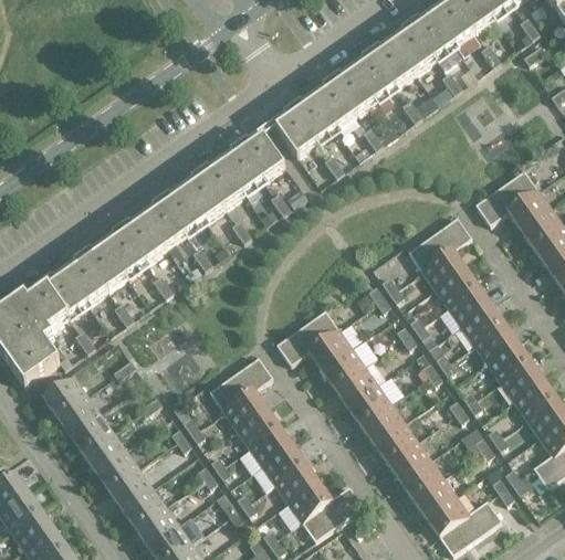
[(445,0),(271,123),(296,158),(436,61),(521,0),(544,0),(564,28),(564,0),(445,0)]
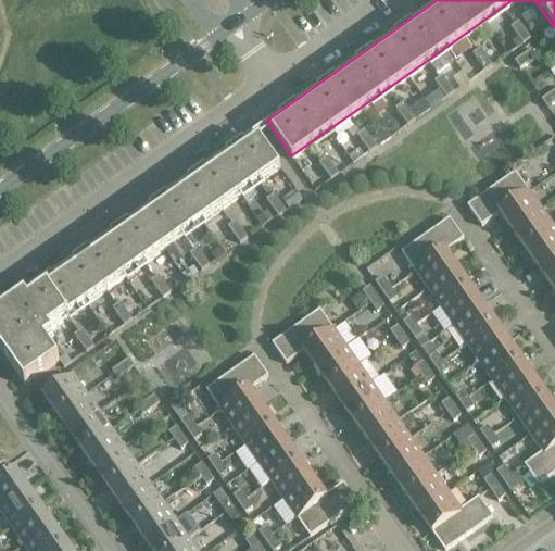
[(532,32),(527,24),(515,32),(521,40),(532,32)]
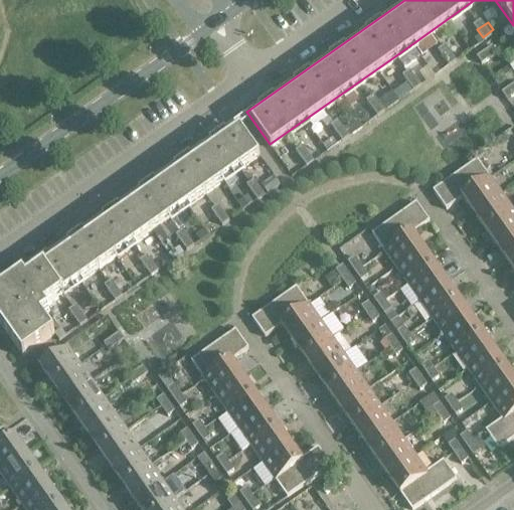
[(437,46),(442,54),(449,49),(444,41),(437,46)]
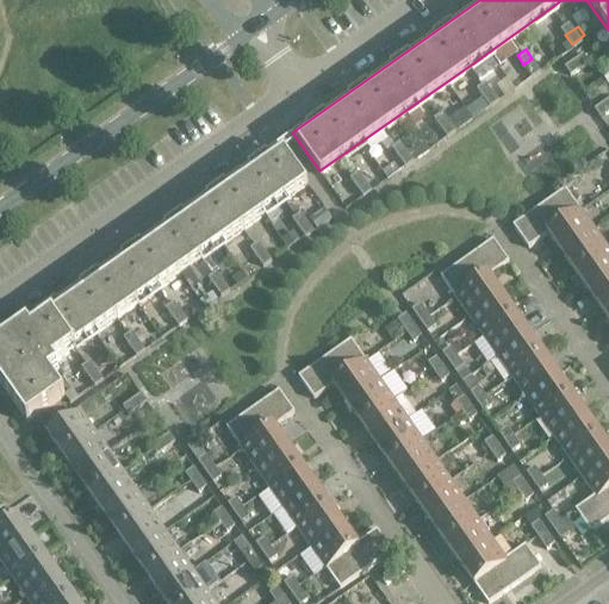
[(582,50),(572,56),(578,66),(588,58),(582,50)]
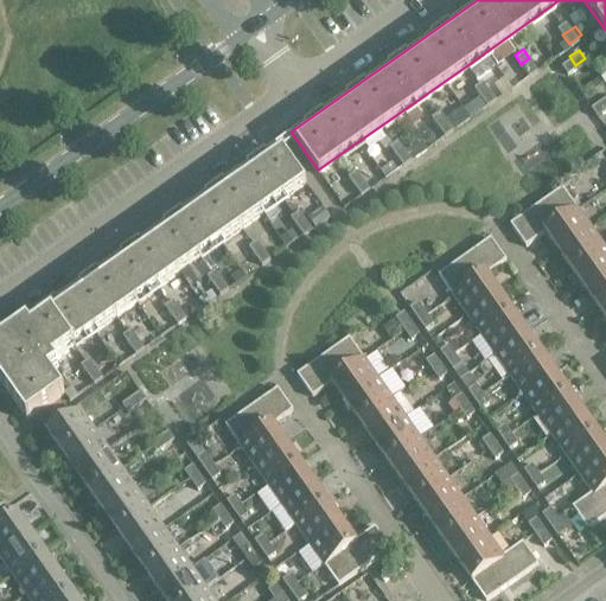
[(575,65),(569,56),(560,63),(566,71),(575,65)]
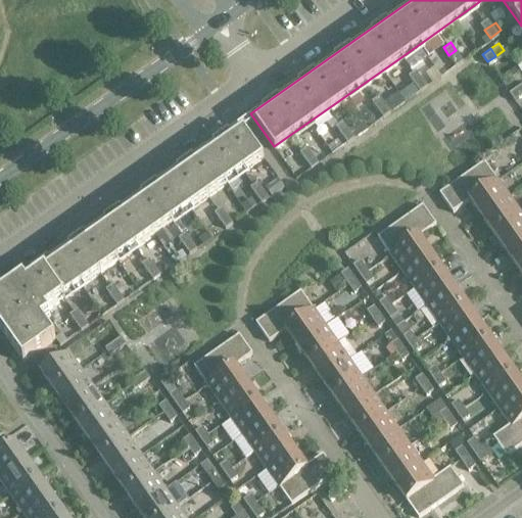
[(462,58),(456,50),(448,55),(455,63),(462,58)]
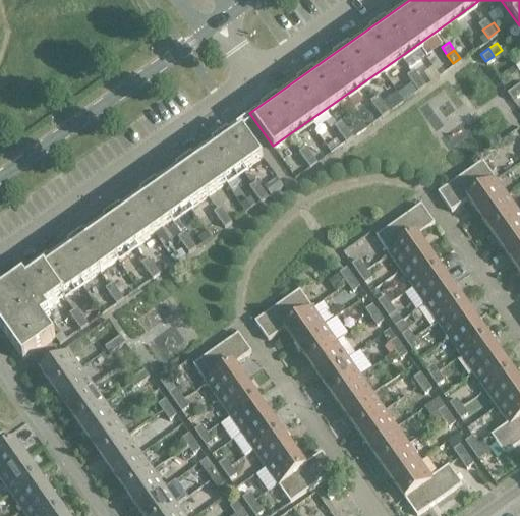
[(405,72),(411,80),(418,75),(413,67),(405,72)]
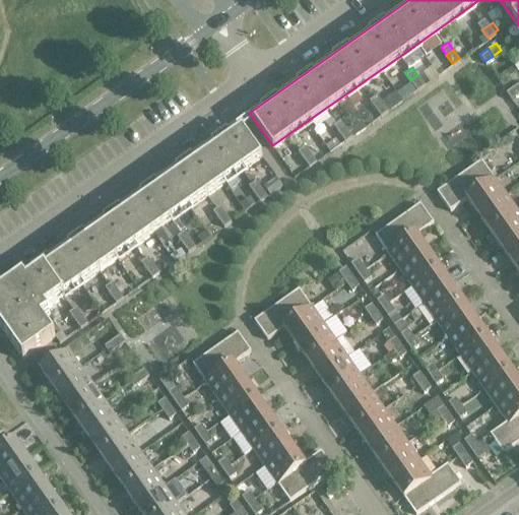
[(424,82),(417,75),(410,80),(416,88),(424,82)]
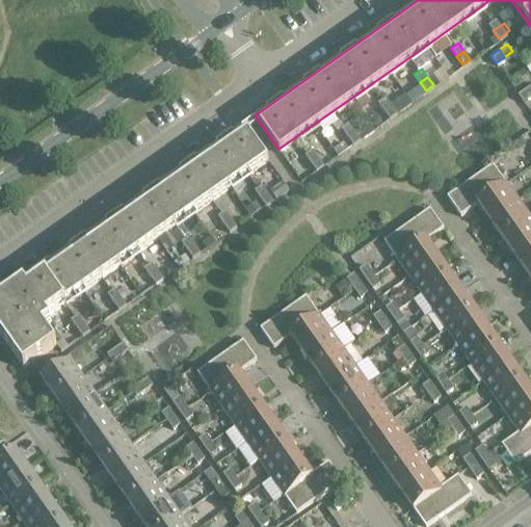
[(530,94),(525,86),(516,91),(522,99),(530,94)]
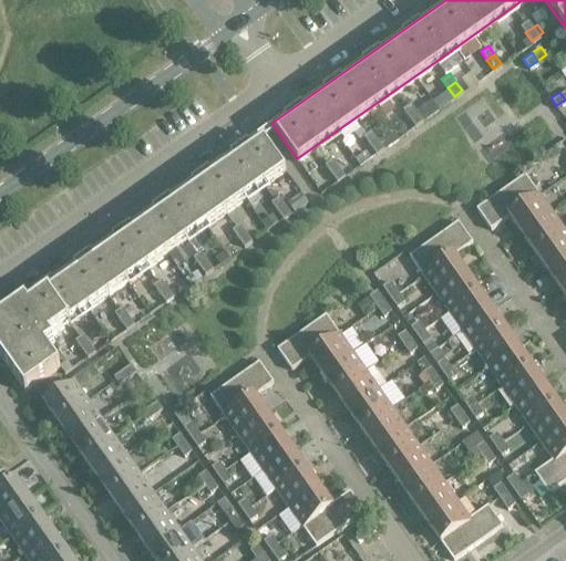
[(402,106),(408,115),(415,110),(410,101),(402,106)]
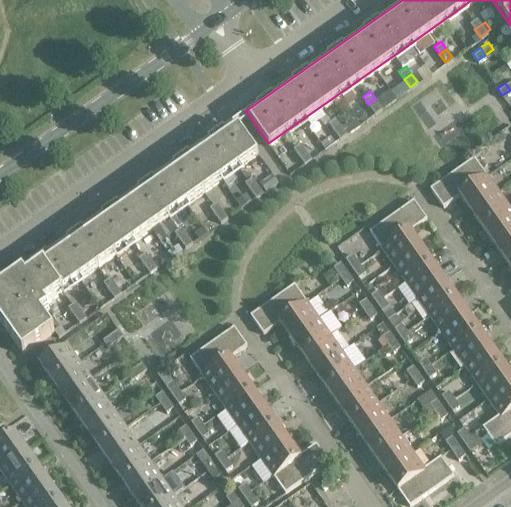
[(381,107),(375,99),(368,104),(374,112),(381,107)]
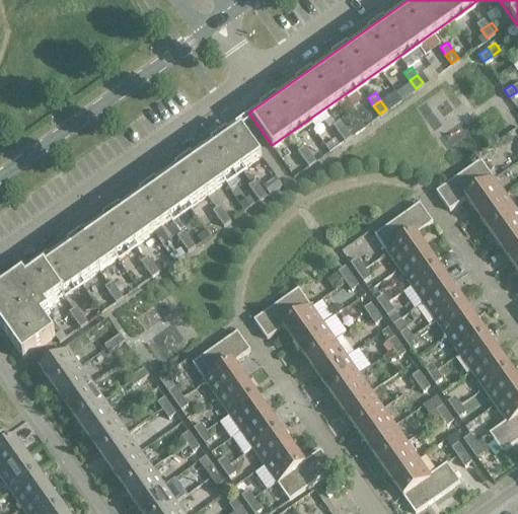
[(331,123),(338,131),(345,126),(340,118),(331,123)]
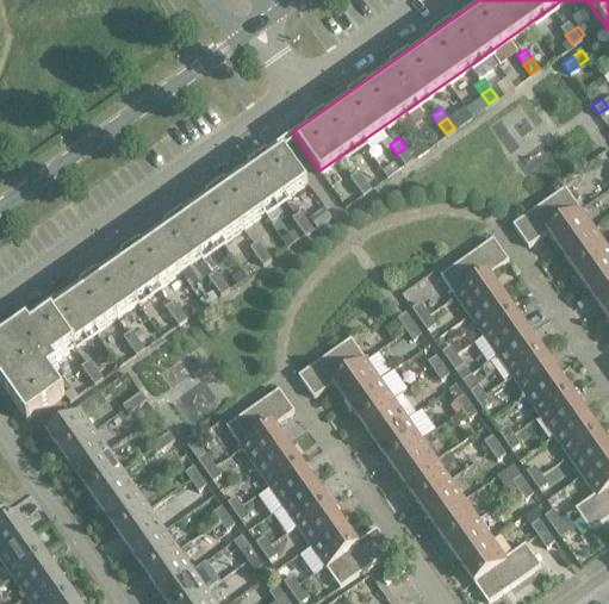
[(306,180),(279,142),(0,337),(0,353),(0,380),(26,418),(63,392),(62,390),(49,371),(57,365),(53,359),(306,180)]
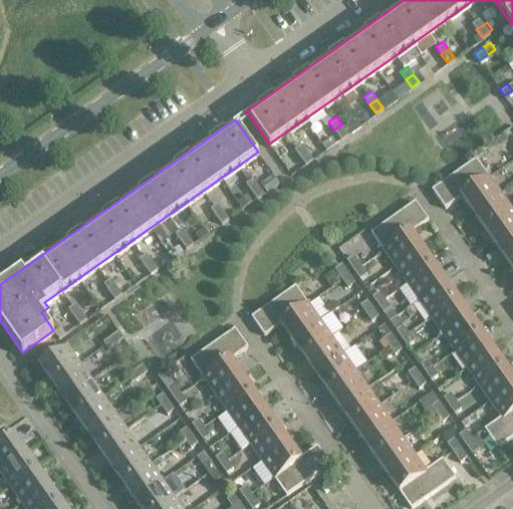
[(347,133),(341,124),(334,130),(340,138),(347,133)]
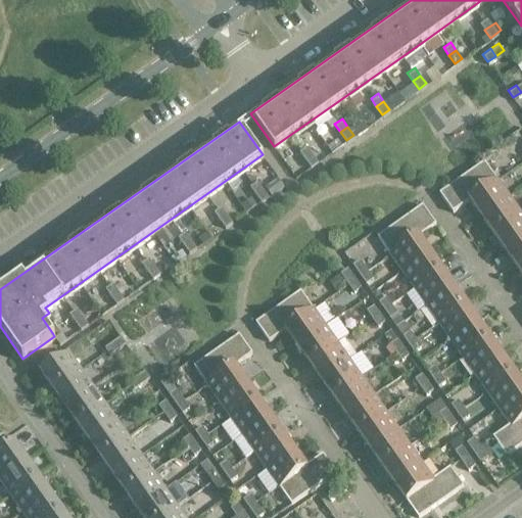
[(298,149),(304,157),(312,152),(305,144),(298,149)]
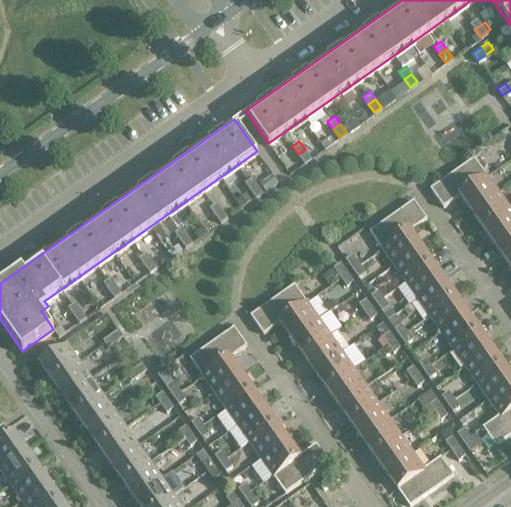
[(310,156),(305,149),(298,154),(303,162),(310,156)]
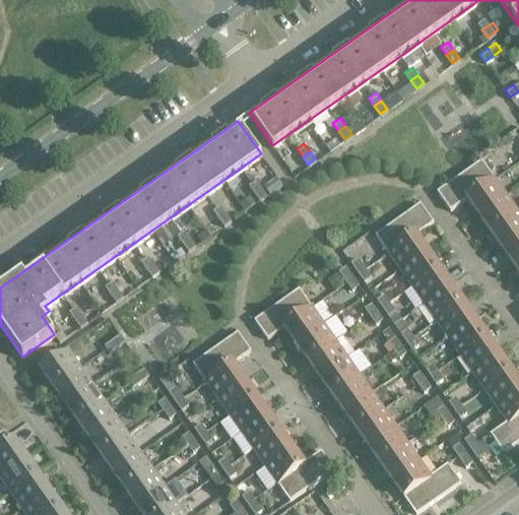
[(449,207),(466,196),(465,195),(494,175),(480,157),(436,189),(449,207)]
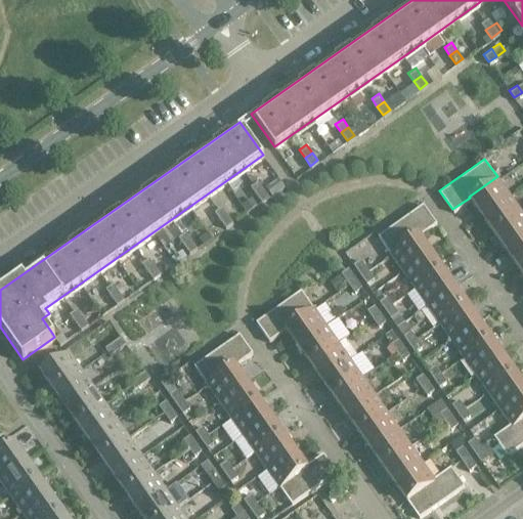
[(277,175),(265,183),(271,191),(282,183),(277,175)]
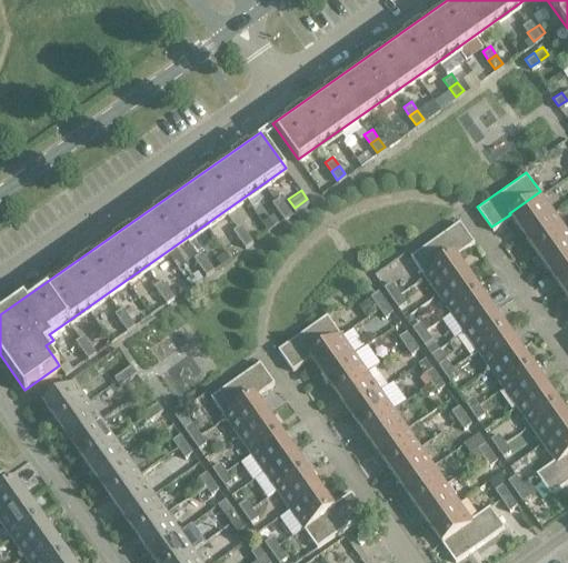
[(552,210),(540,191),(509,213),(510,214),(522,231),(552,210)]
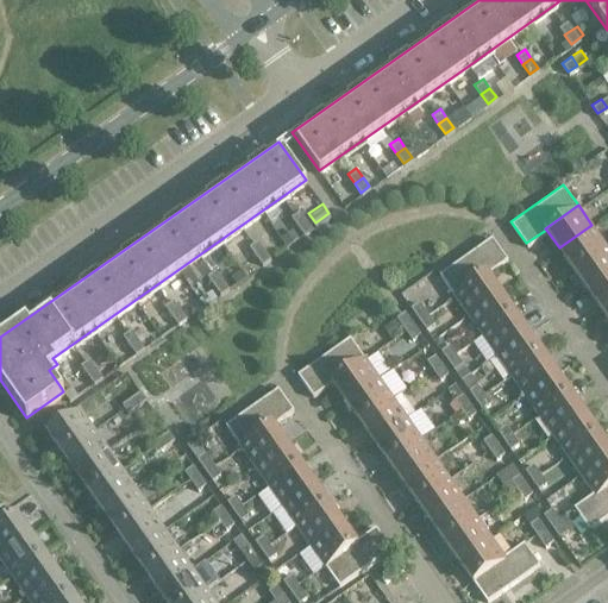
[(290,214),(296,224),(306,218),(299,208),(290,214)]
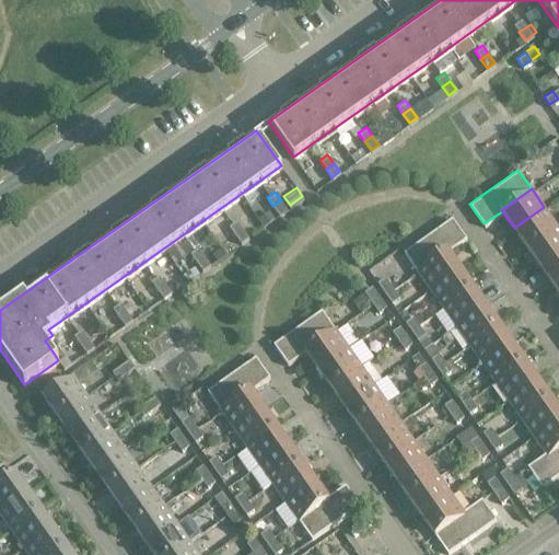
[(287,208),(281,200),(272,206),(279,214),(287,208)]
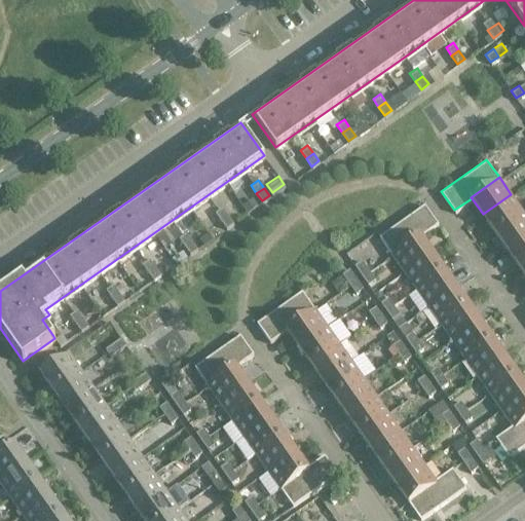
[(523,212),(511,194),(483,214),(495,231),(523,212)]
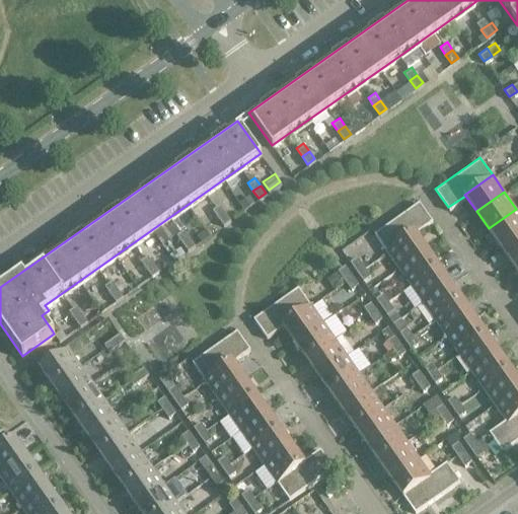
[(248,194),(239,200),(244,207),(253,201),(248,194)]
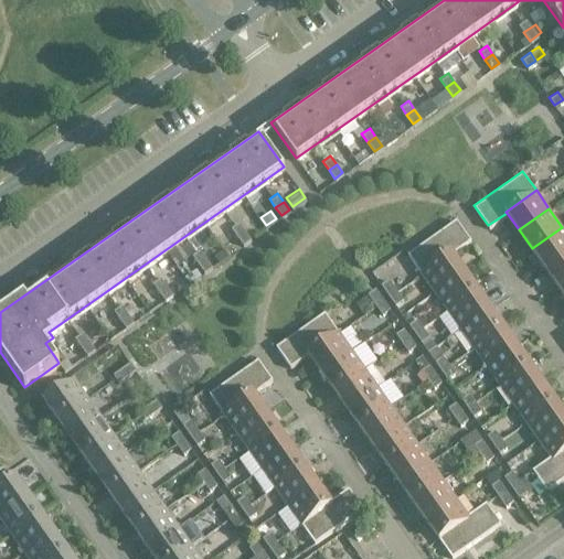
[(406,251),(421,271),(450,250),(451,251),(470,238),(456,217),(406,251)]
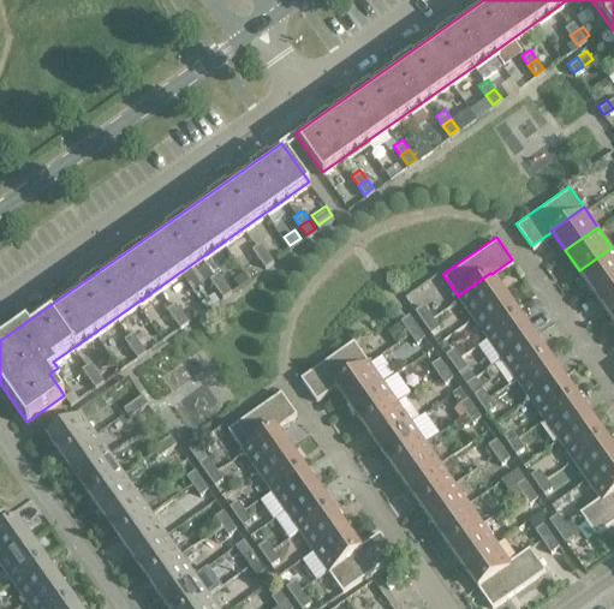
[(250,246),(257,256),(266,249),(260,240),(250,246)]
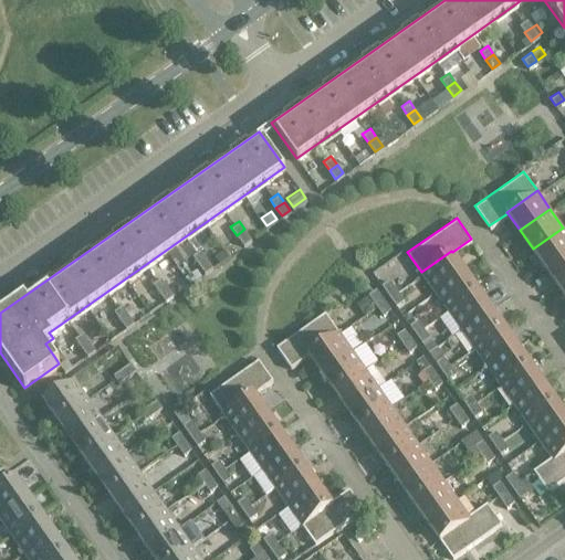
[(564,253),(564,230),(563,228),(533,249),(545,267),(564,253)]
